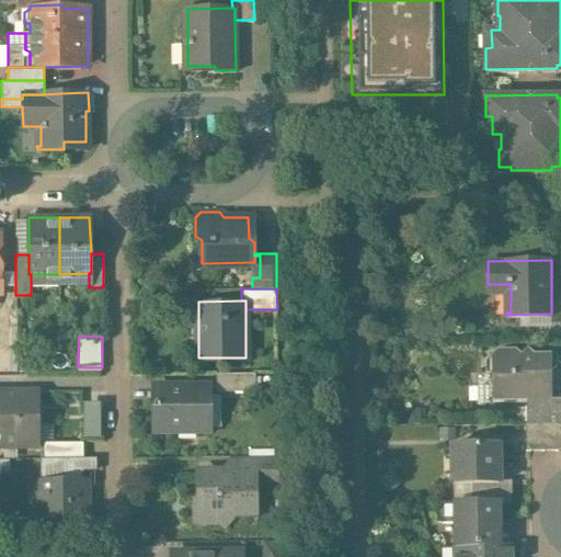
[(551,353),(535,353),(528,347),(523,352),(516,347),(499,347),(493,352),(493,372),(499,376),(499,399),(527,399),(551,399),(551,394),(551,353)]
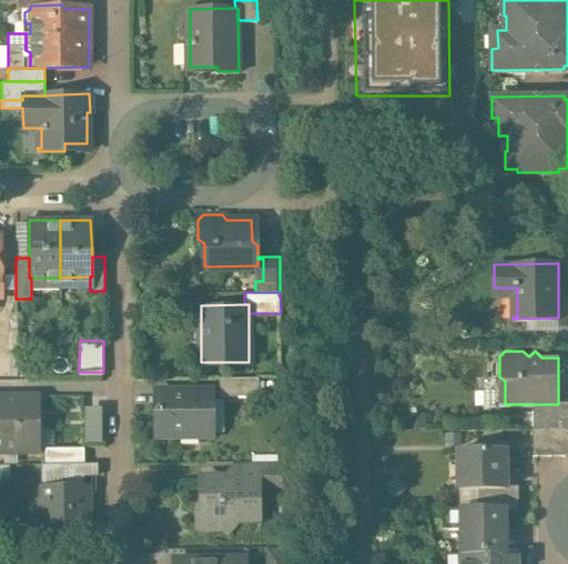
[(257,376),(219,376),(220,393),(257,393),(257,376)]
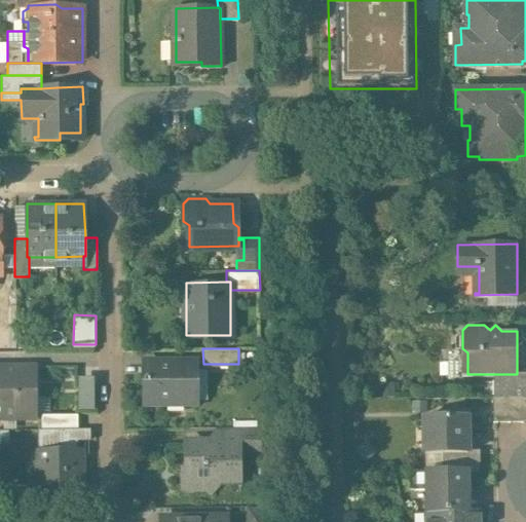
[(196,361),(144,362),(145,403),(197,402),(196,361)]
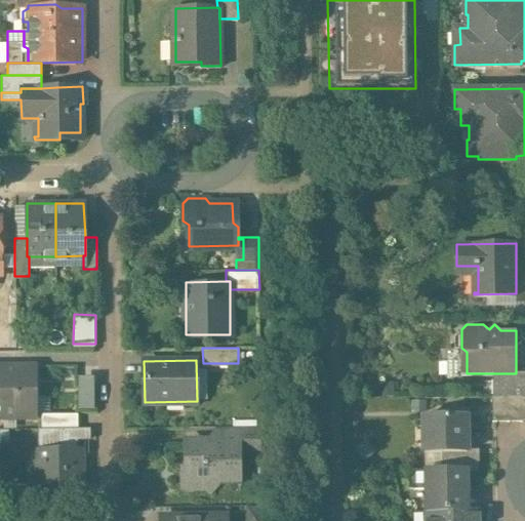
[(32,365),(0,365),(0,415),(33,415),(32,365)]
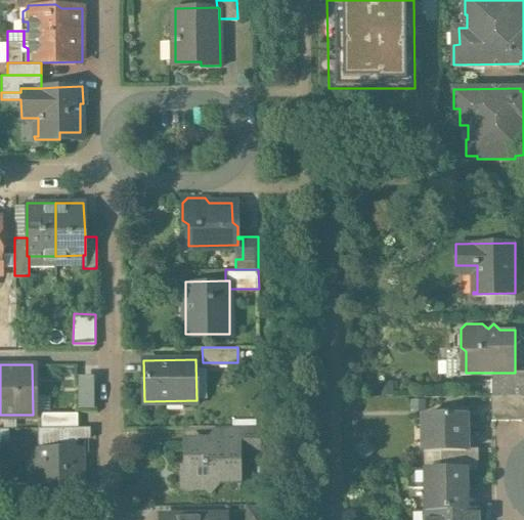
[(523,367),(515,367),(515,373),(492,373),(492,394),(507,394),(520,393),(523,389),(523,367)]
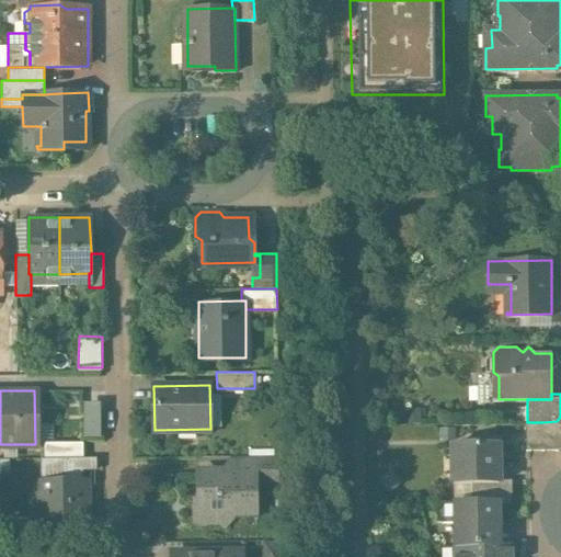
[(83,399),(83,435),(100,435),(101,400),(83,399)]
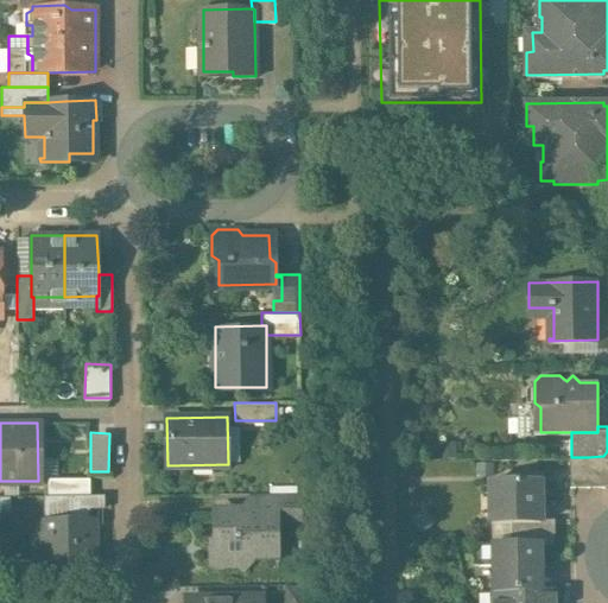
[(603,456),(588,457),(588,486),(603,486),(603,456)]
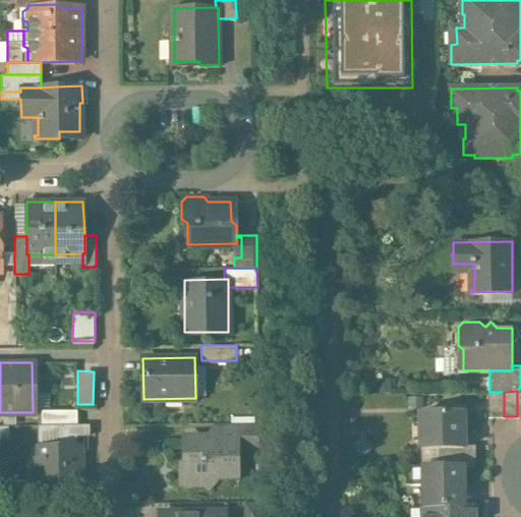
[(489,392),(488,392),(489,416),(504,416),(504,392),(489,392)]
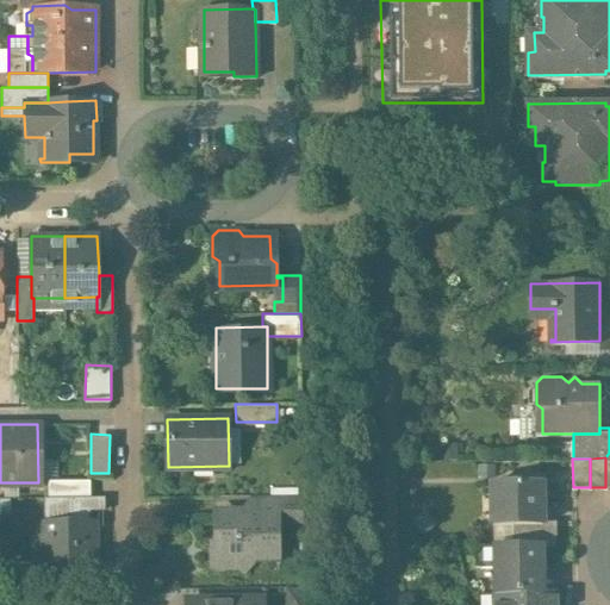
[(91,479),(47,479),(48,496),(47,496),(47,497),(79,497),(91,497),(91,479)]
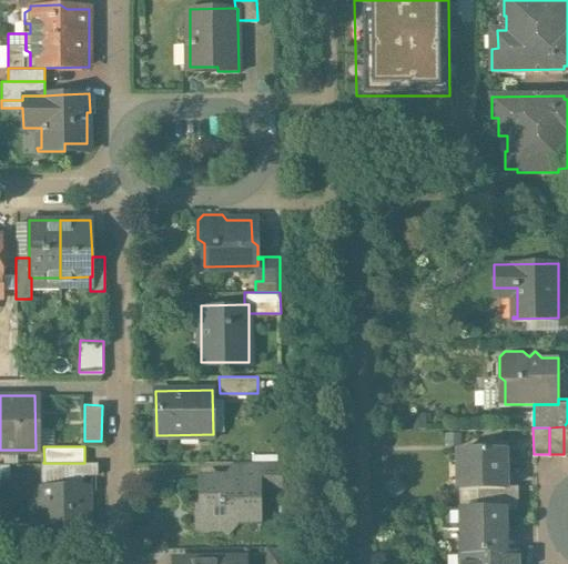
[(504,485),(504,449),(458,450),(458,489),(469,489),(477,489),(504,489),(504,485)]
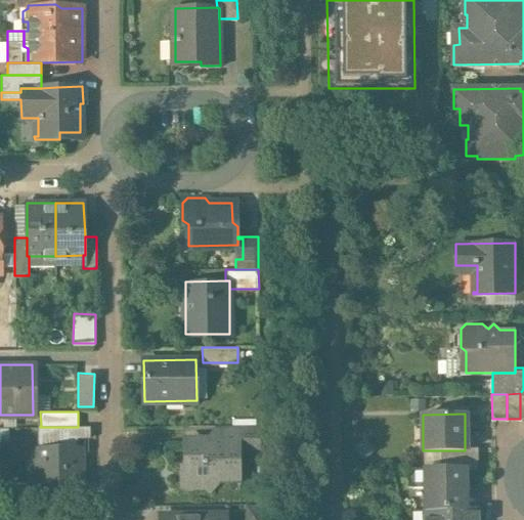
[(260,425),(217,425),(217,441),(239,440),(239,447),(260,447),(260,425)]
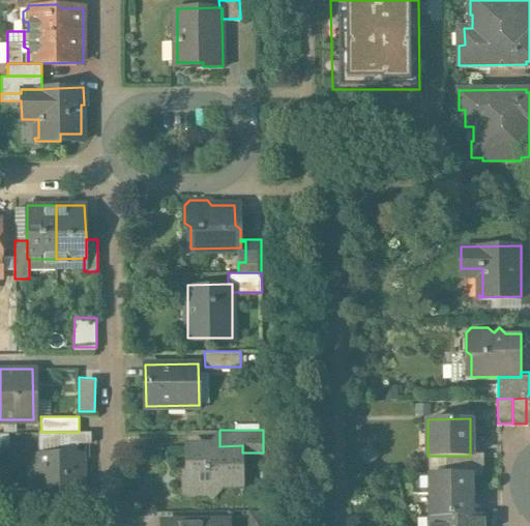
[(40,432),(39,432),(39,433),(39,454),(68,454),(68,432),(40,432)]
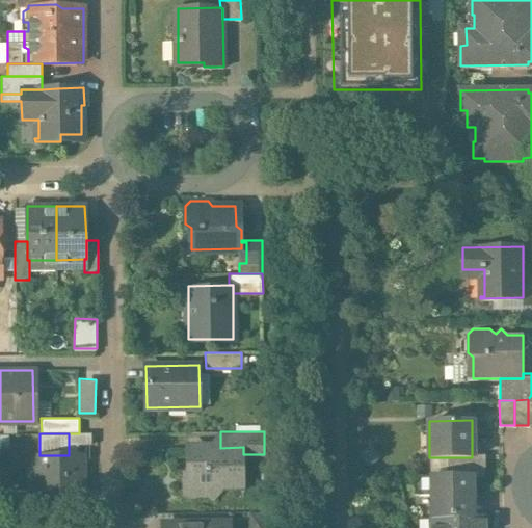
[(220,448),(187,448),(187,474),(194,474),(194,494),(208,494),(212,497),(220,489),(243,489),(243,454),(243,447),(220,448)]
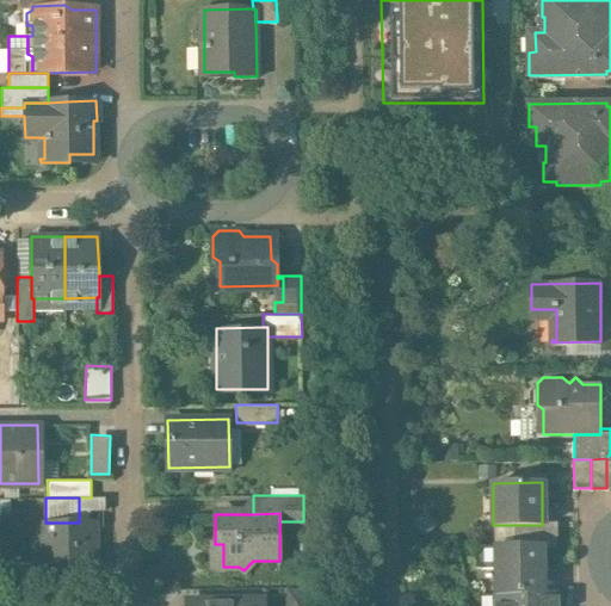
[(79,523),(45,523),(45,536),(34,536),(34,562),(34,563),(91,562),(91,521),(79,523)]
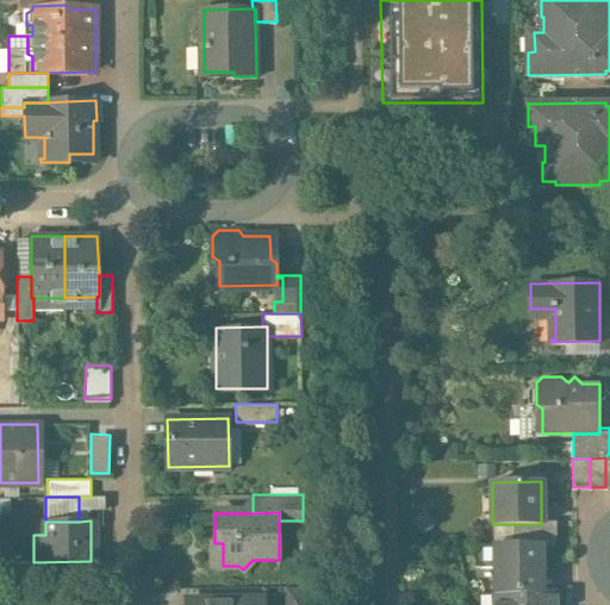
[(541,524),(512,524),(512,544),(542,544),(556,544),(555,521),(541,521),(541,524)]
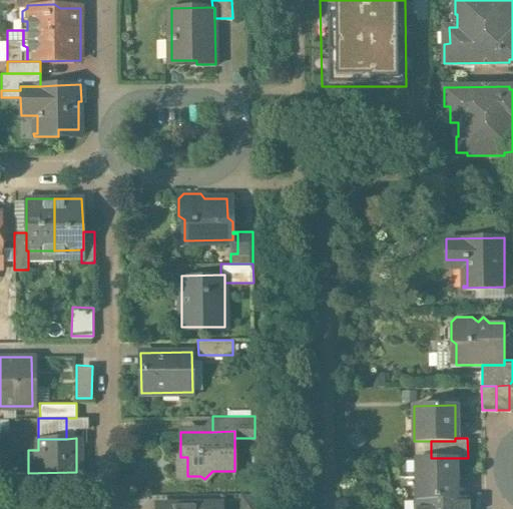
[(416,459),(416,458),(398,459),(398,477),(419,477),(418,459),(416,459)]
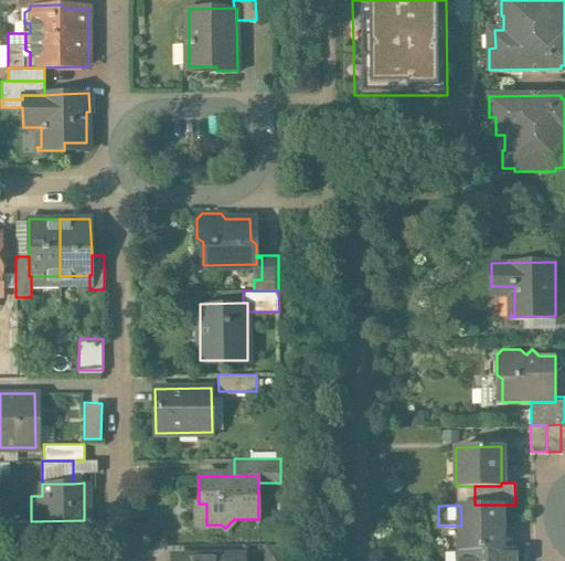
[(475,505),(458,505),(458,506),(460,506),(461,506),(461,526),(461,547),(459,547),(459,549),(502,549),(502,546),(502,505),(475,505)]
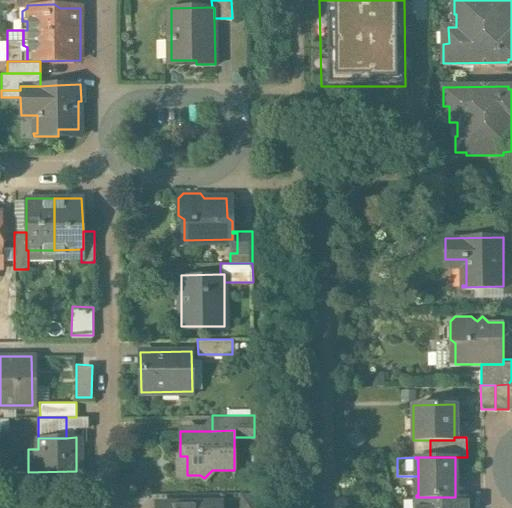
[(76,471),(28,472),(28,471),(11,471),(12,493),(77,492),(76,471)]
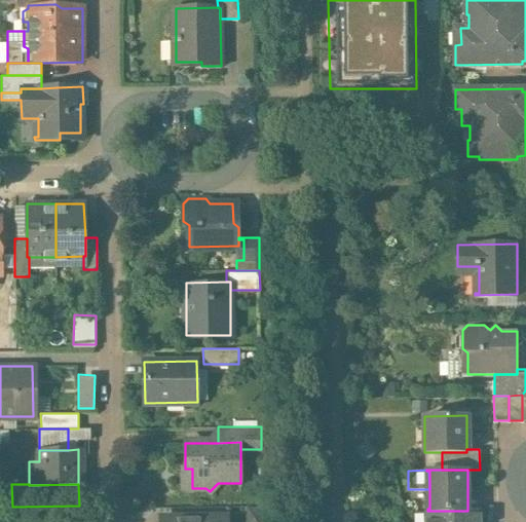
[(467,511),(427,511),(426,521),(479,521),(479,508),(467,508),(467,511)]
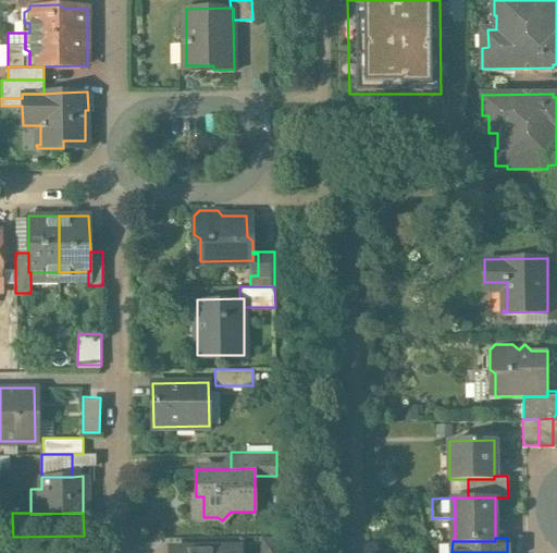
[(240,552),(240,543),(171,543),(170,552),(240,552)]
